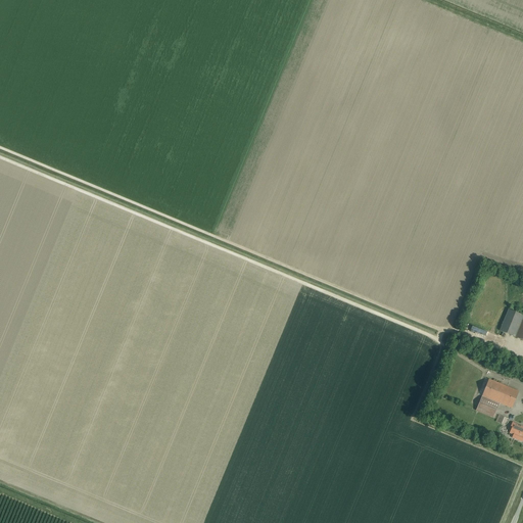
[(522,318),(522,315),(508,310),(500,331),(515,337),(522,318)]
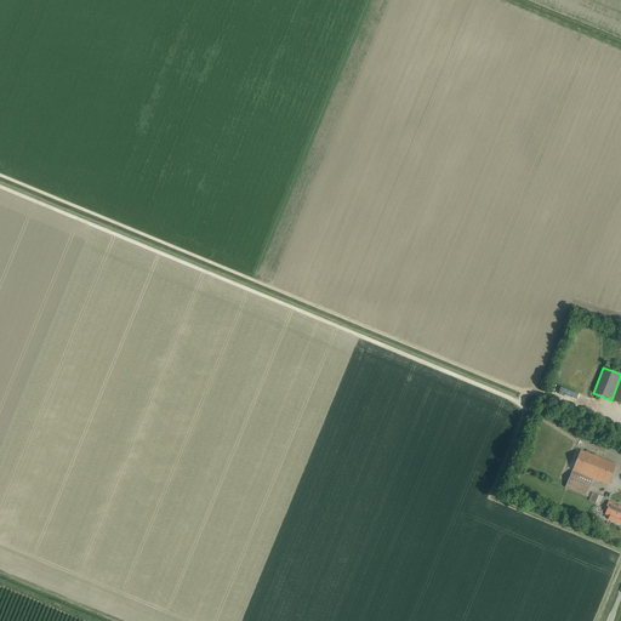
[(615,465),(580,450),(573,471),(592,479),(607,485),(615,465)]
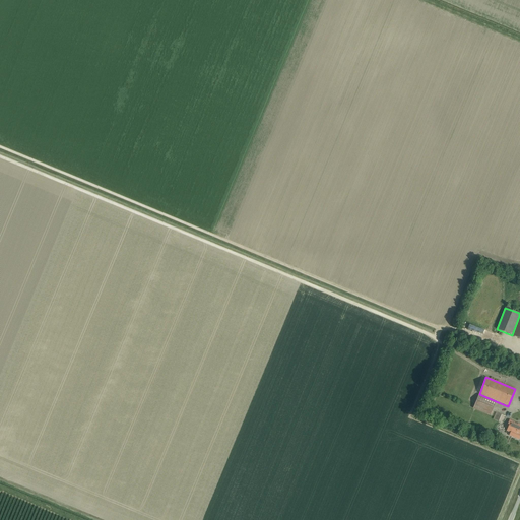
[(496,401),(479,394),(473,408),(490,415),(496,401)]
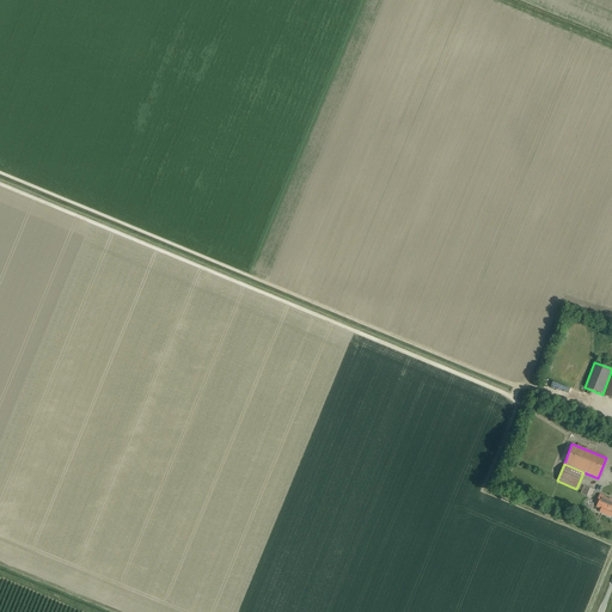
[(580,494),(591,497),(594,490),(583,485),(580,494)]
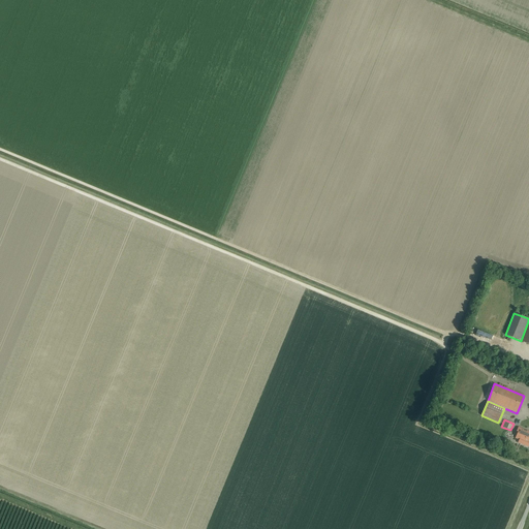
[(517,431),(518,431),(516,438),(519,439),(518,442),(528,446),(528,443),(528,440),(528,437),(528,431),(518,428),(517,431)]
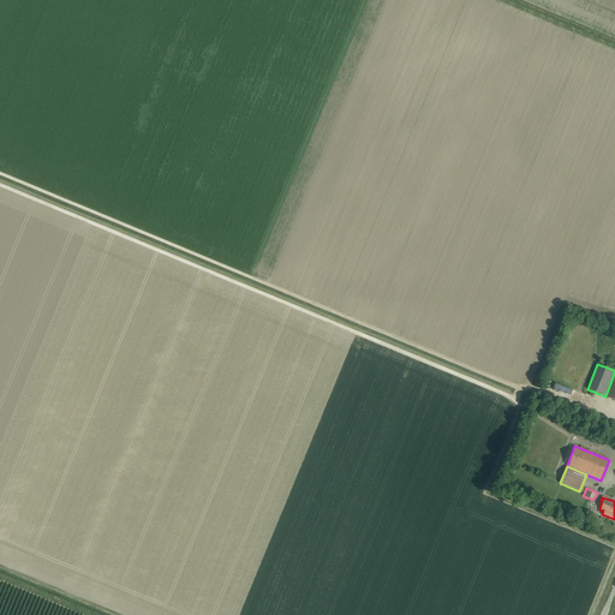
All buildings are outlined.
